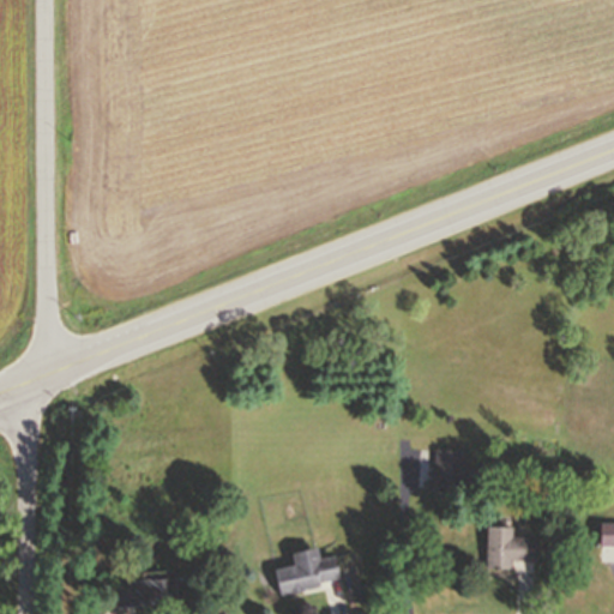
[(434,445),(464,446),(463,464),(476,464),(475,487),(433,485),(434,445)]
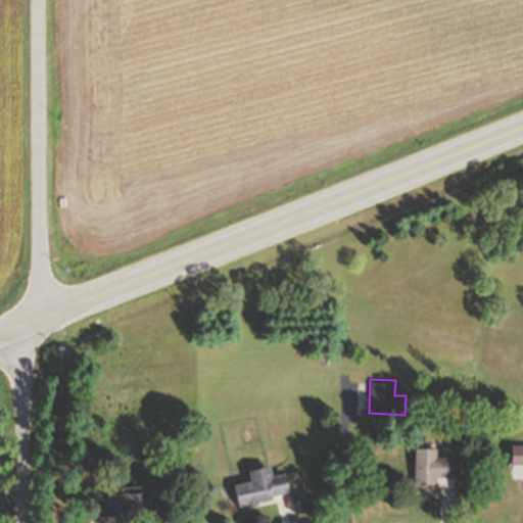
[(522,464),(511,464),(511,443),(522,443),(522,464)]
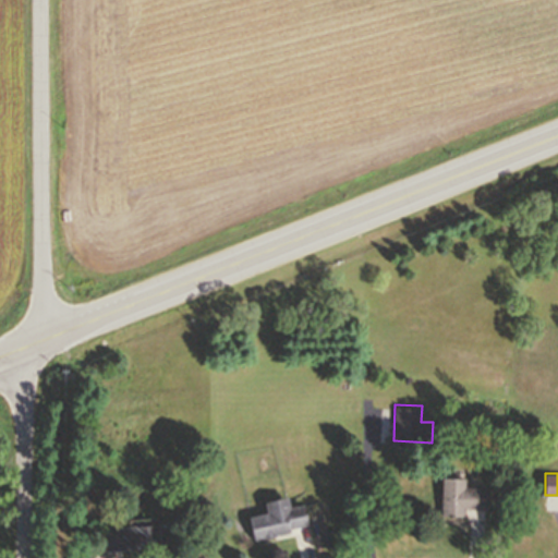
[(443,476),(465,476),(465,486),(487,486),(487,509),(465,508),(465,516),(441,514),(443,476)]
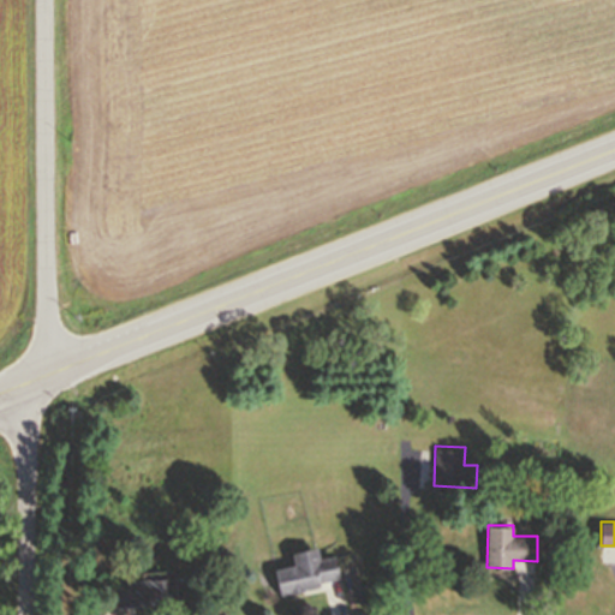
[(317,545),(320,559),(335,555),(340,577),(321,580),(322,585),(305,589),(305,590),(290,593),(290,591),(280,593),(274,568),(294,563),(292,551),(317,545)]
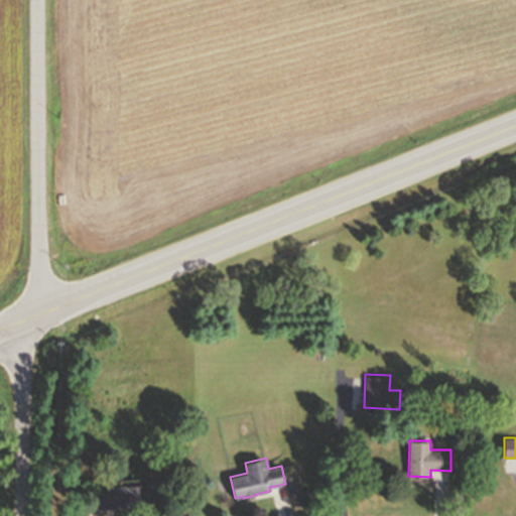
[(97,488),(146,482),(148,507),(126,510),(126,506),(99,510),(97,488)]
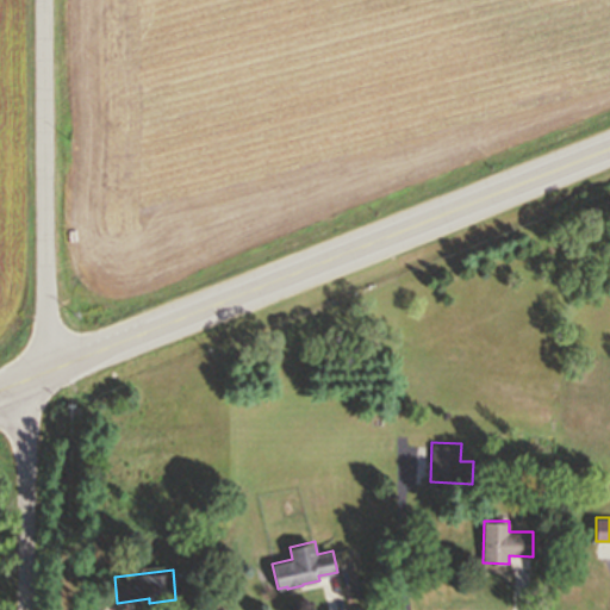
All buildings are outlined.
